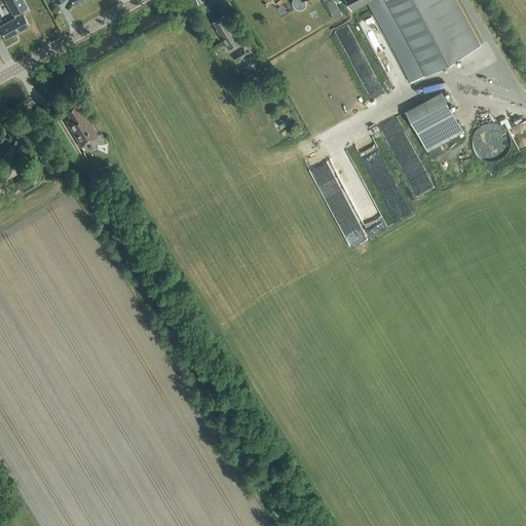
[(0,26),(0,29),(5,38),(17,32),(17,33),(29,27),(22,13),(29,10),(23,0),(5,0),(13,14),(15,17),(0,26)]
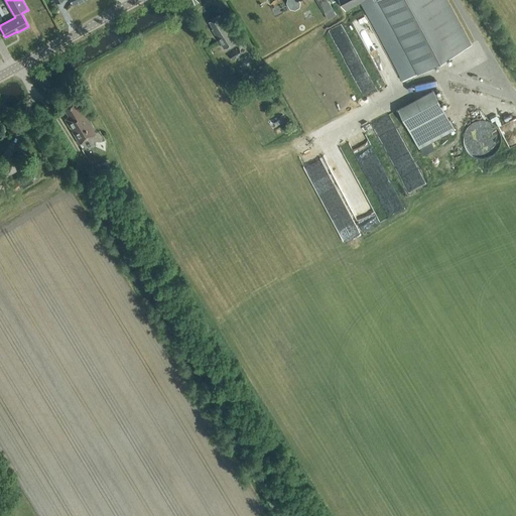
[(287,0),(287,3),(290,8),(295,9),(299,7),(299,3),(297,0),(287,0)]
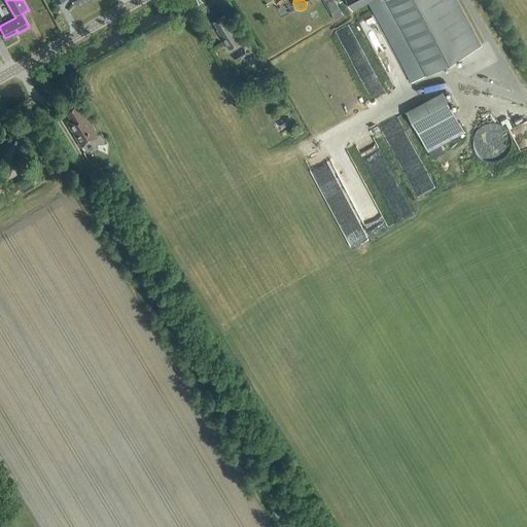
[(343,15),(334,0),(323,0),(335,20),(343,15)]
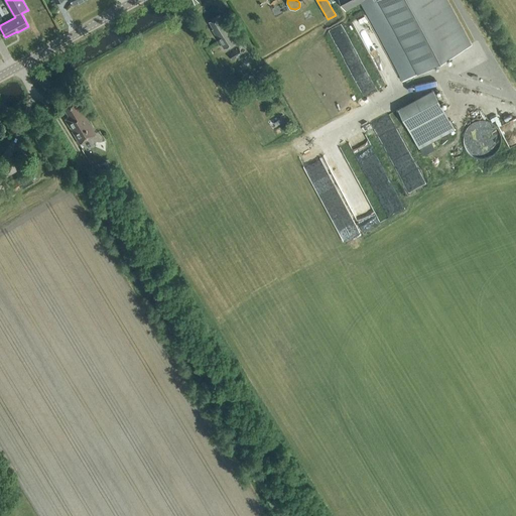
[(339,0),(346,11),(363,1),(405,80),(472,44),(446,0),(339,0)]
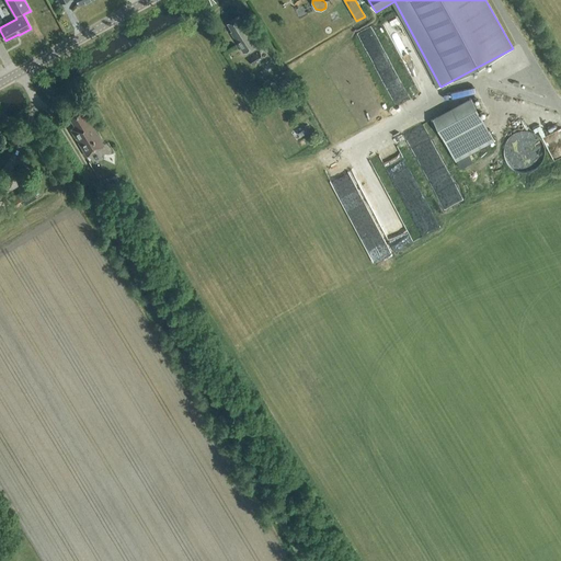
[(239,16),(227,23),(232,32),(230,33),(243,54),(259,44),(247,25),(245,26),(239,16)]
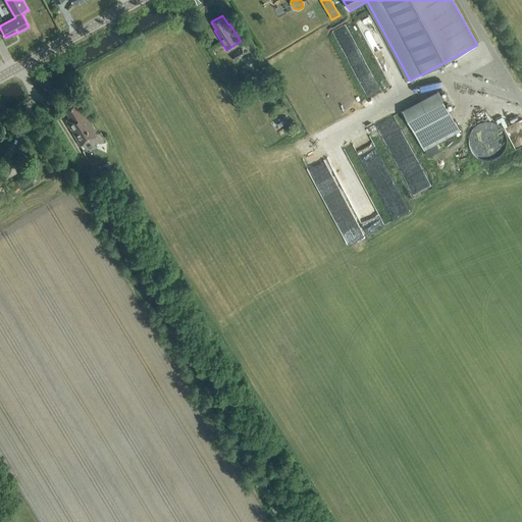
[(242,50),(231,56),(235,60),(245,54),(242,50)]
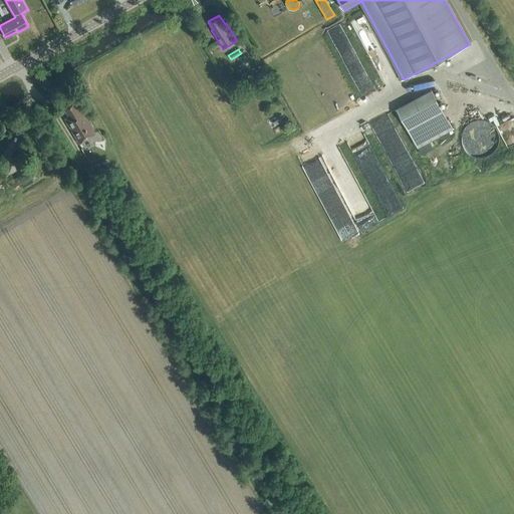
[(418,148),(453,129),(431,89),(397,108),(418,148)]
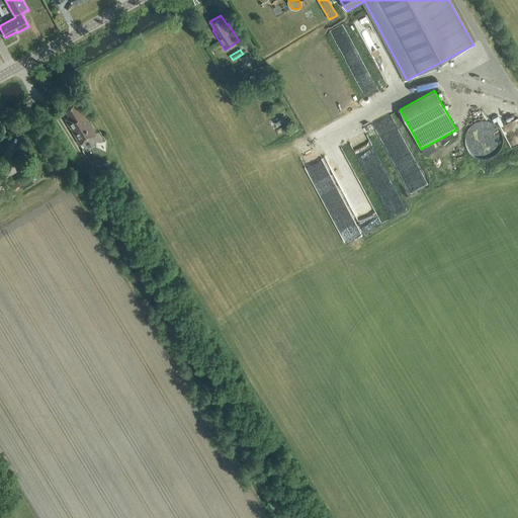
[(82,113),(75,103),(65,110),(69,117),(65,120),(70,128),(71,127),(73,132),(72,133),(80,145),(96,135),(83,113),(82,113)]
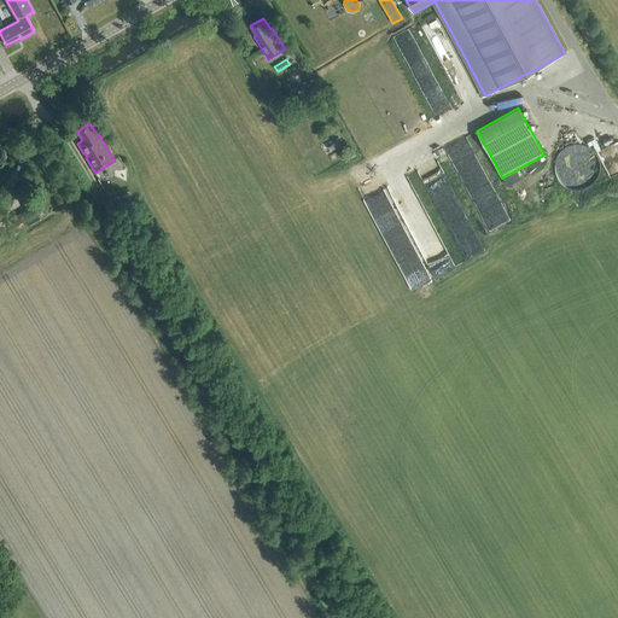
[(449,228),(470,219),(444,170),(425,180),(449,228)]
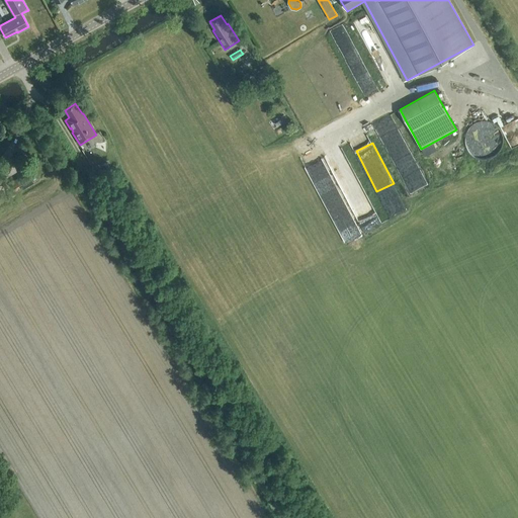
[(31,183),(26,174),(9,184),(14,192),(31,183)]
